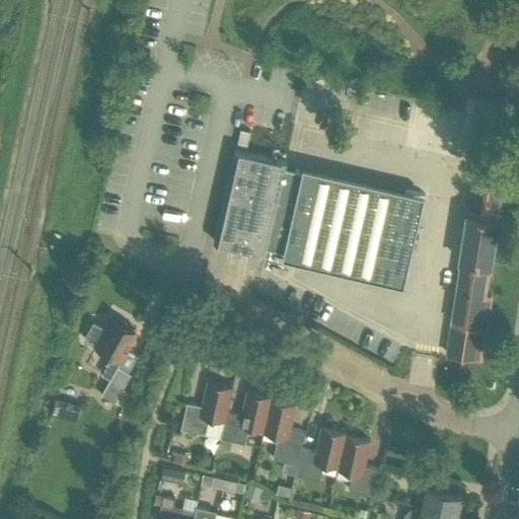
[(448,353),(483,358),(492,295),(486,294),(490,265),(492,265),(499,218),(498,218),(509,143),(482,138),(469,214),(467,214),(460,261),(462,261),(448,353)]
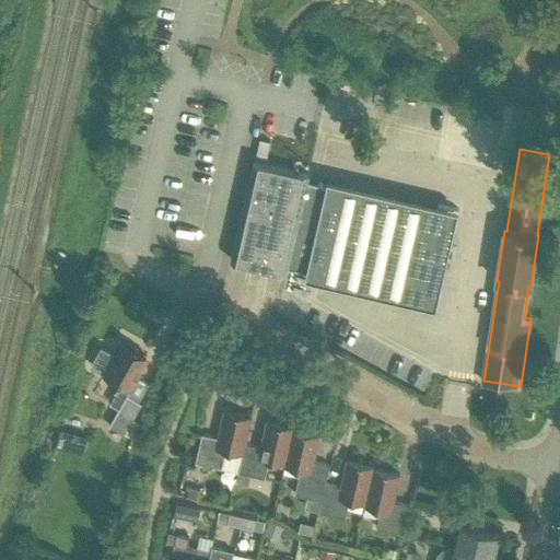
[(289,266),(308,181),(310,174),(254,162),(232,259),(288,272),(289,266)]
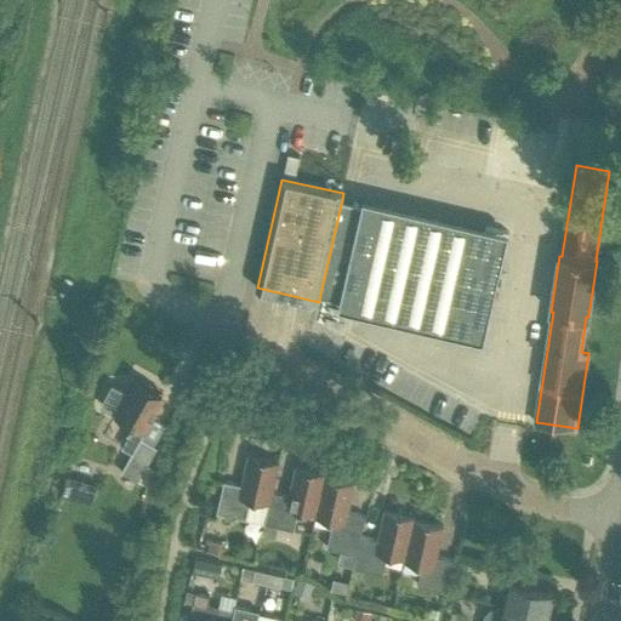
[(485,234),(342,200),(320,295),(463,328),(485,234)]
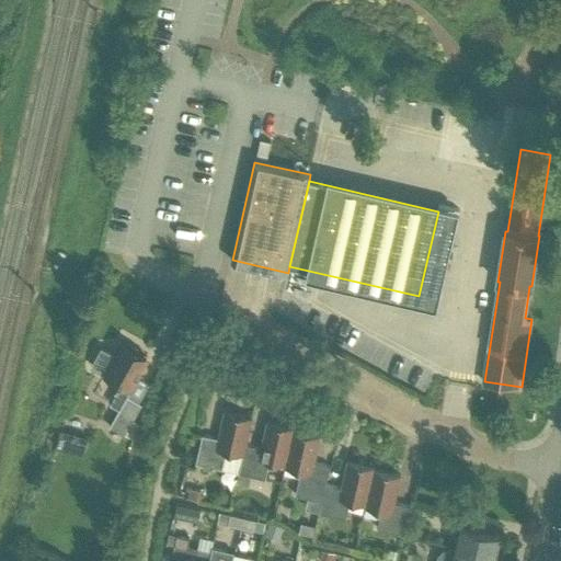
[(111,425),(125,434),(142,403),(128,396),(141,373),(139,371),(148,356),(125,342),(117,356),(102,347),(92,366),(124,384),(112,403),(119,409),(111,425)]
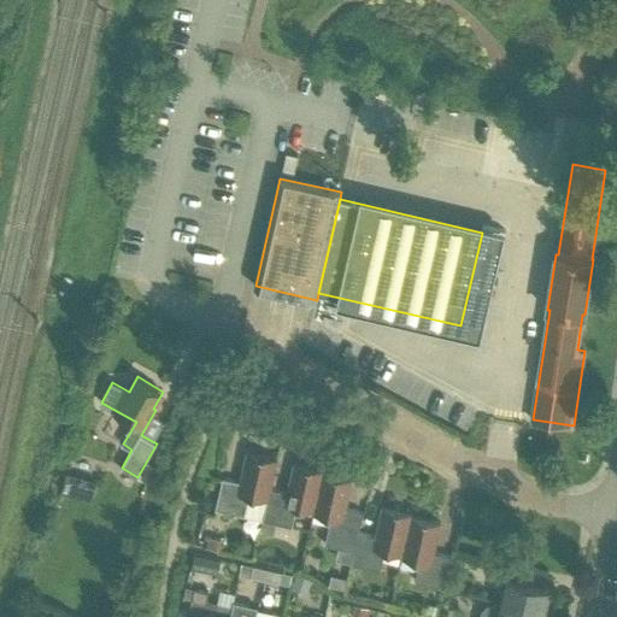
[(222,477),(215,509),(245,516),(263,519),(266,500),(270,488),(276,458),(248,452),(241,481),(222,477)]
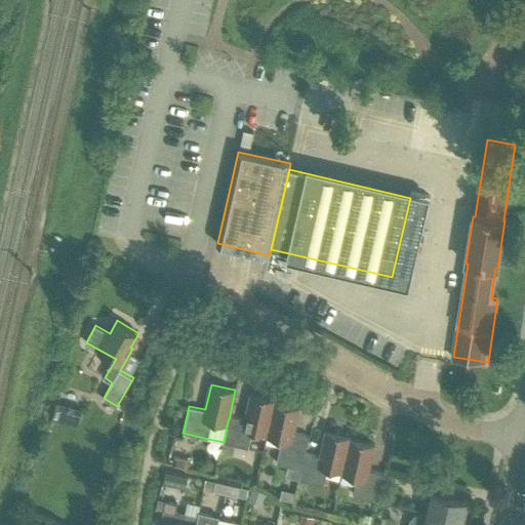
[(227,426),(224,442),(226,443),(224,451),(235,453),(237,445),(249,448),(253,432),(267,435),(275,399),(251,394),(245,418),(230,415),(227,426)]
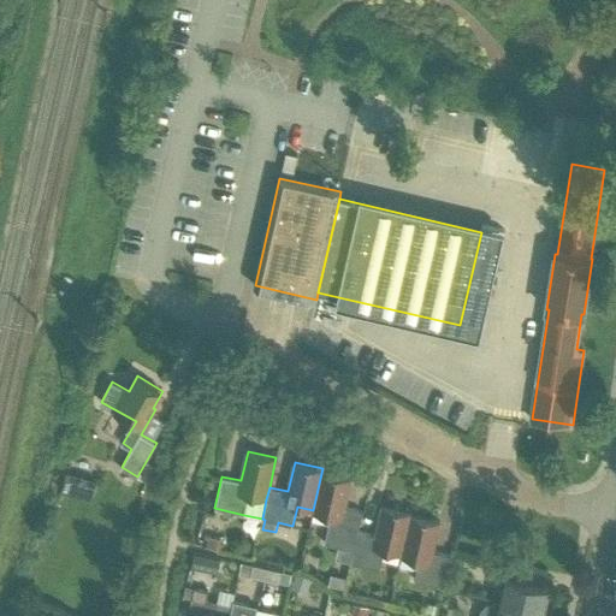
[(313,510),(313,513),(331,516),(325,542),(354,549),(357,529),(362,510),(345,507),(353,478),(325,471),(325,469),(323,468),(313,510)]
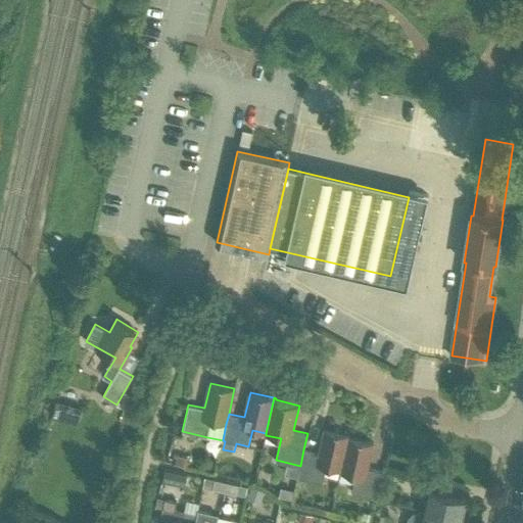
[(300,466),(297,476),(323,482),(327,466),(340,469),(348,434),(325,429),(320,454),(303,449),(300,466)]
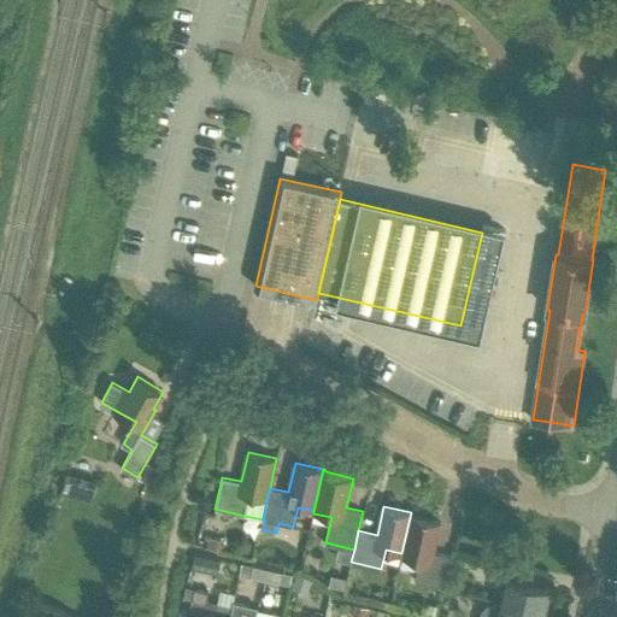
[(401,553),(401,556),(421,560),(416,581),(445,587),(452,556),(434,552),(441,522),(413,516),(413,513),(411,512),(401,553)]
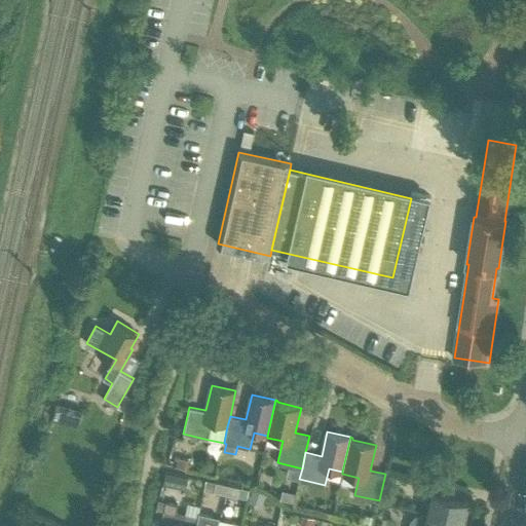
[(178,466),(189,470),(191,461),(180,458),(178,466)]
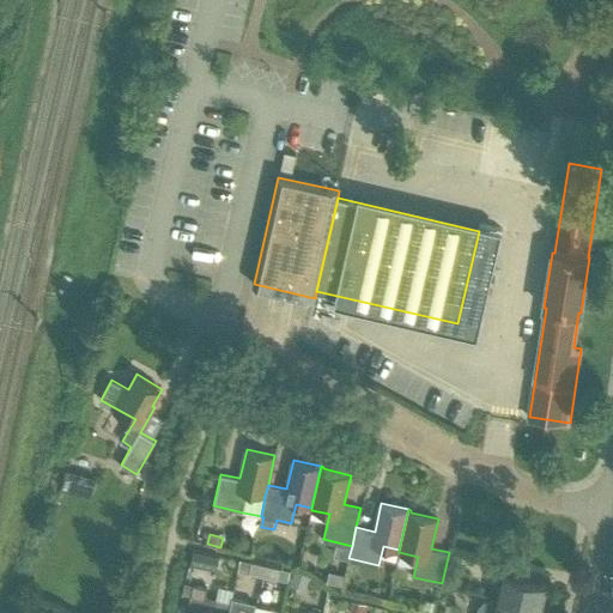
[(207,552),(194,550),(190,564),(204,566),(207,552)]
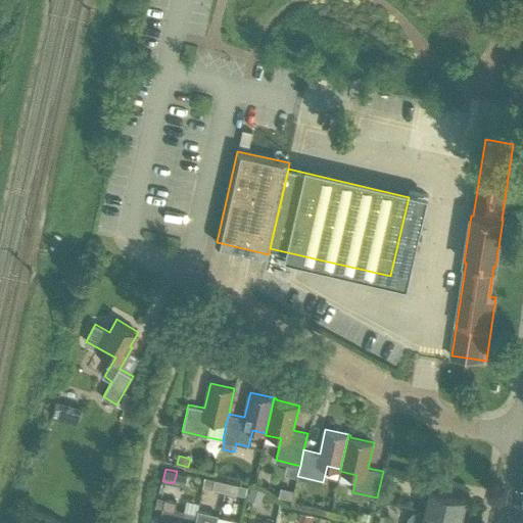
[(387,474),(385,482),(392,483),(394,476),(387,474)]
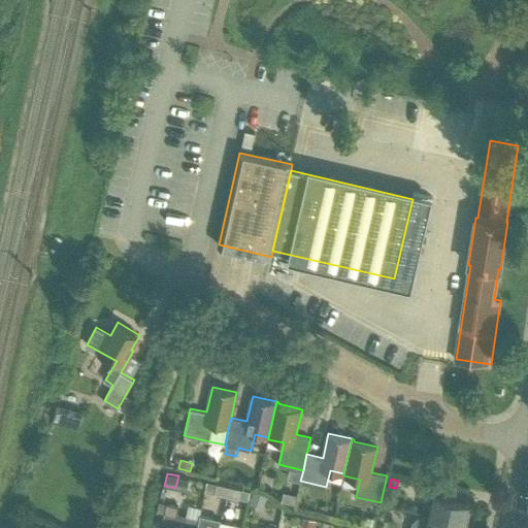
[(430,518),(466,526),(471,502),(447,497),(449,485),(423,479),(420,492),(434,495),(430,518)]
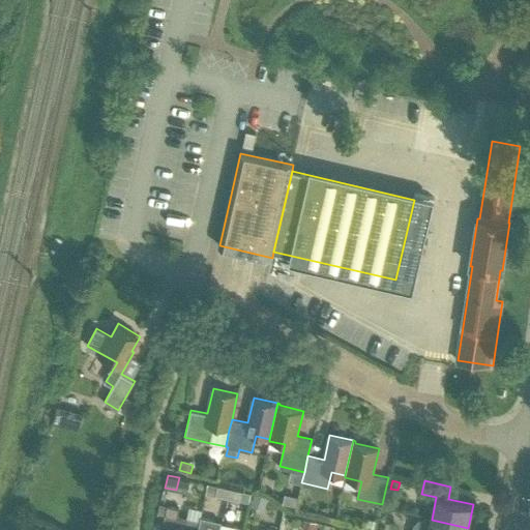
[(215,495),(228,497),(230,488),(217,486),(215,495)]
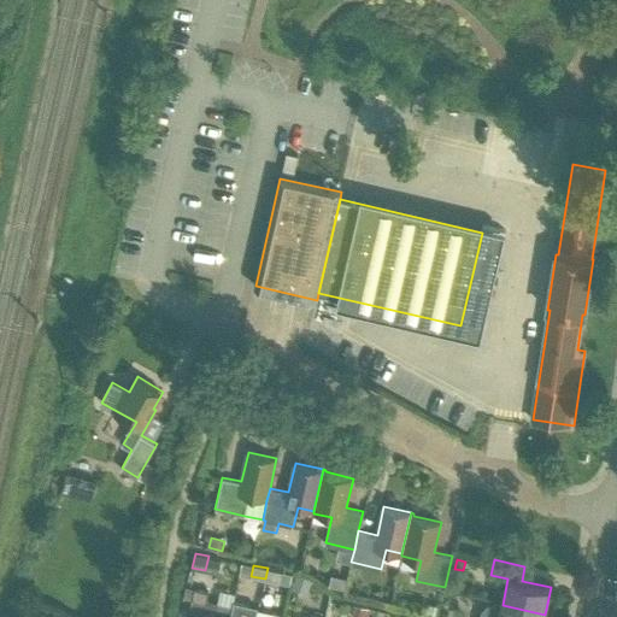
[(268,568),(265,579),(278,582),(281,571),(268,568)]
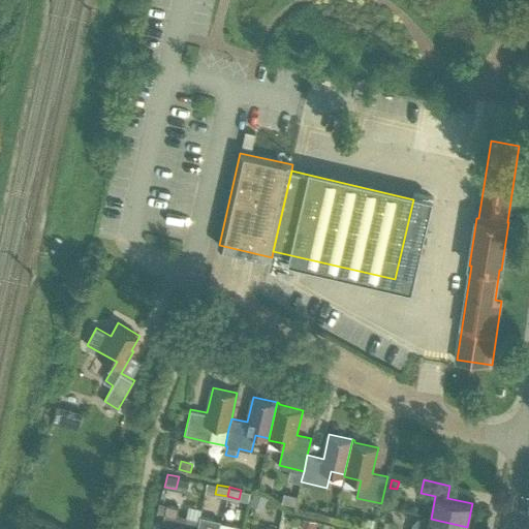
[(250,502),(262,506),(267,496),(254,492),(250,502)]
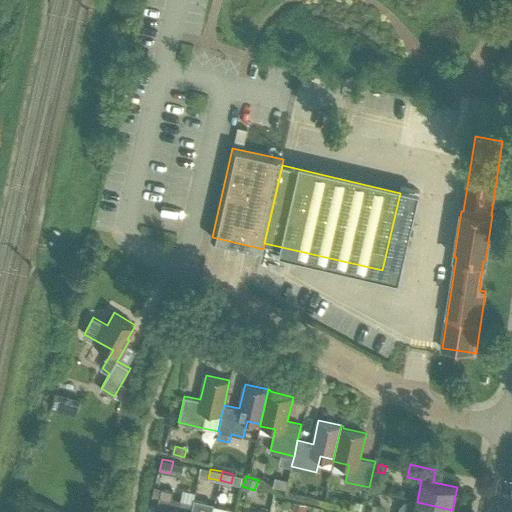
[(276,478),(274,486),(284,488),(286,480),(276,478)]
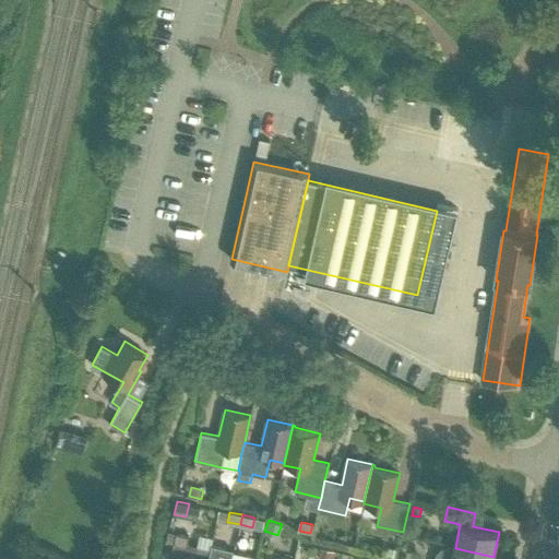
[(168,532),(165,542),(173,544),(186,546),(188,536),(168,532)]
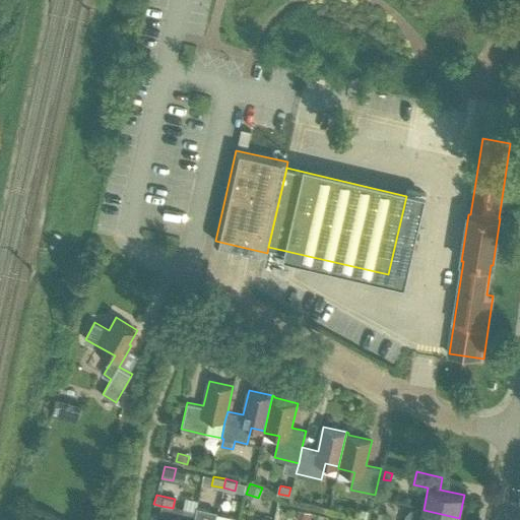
[(173,508),(170,519),(193,519),(195,513),(173,508)]
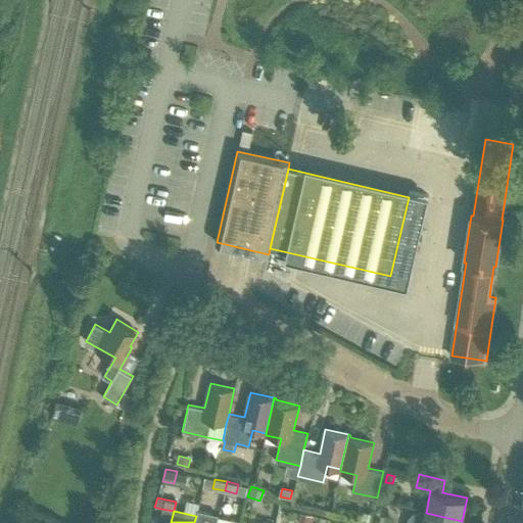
[(196,516),(194,522),(217,522),(219,518),(219,516),(197,511),(196,516)]
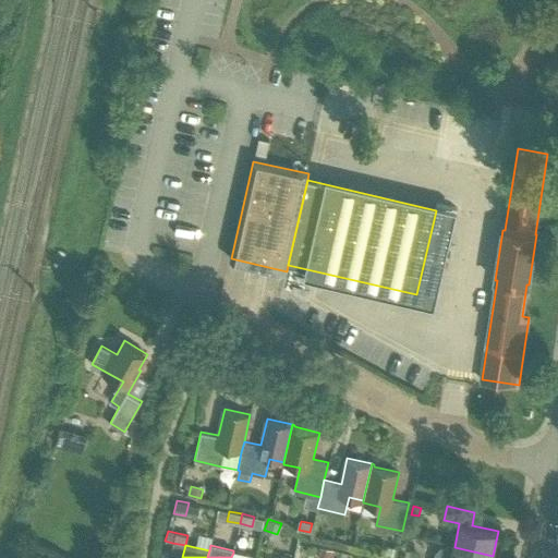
[(492,557),(493,556),(455,547),(447,545),(440,547),(437,552),(435,557),(492,557)]
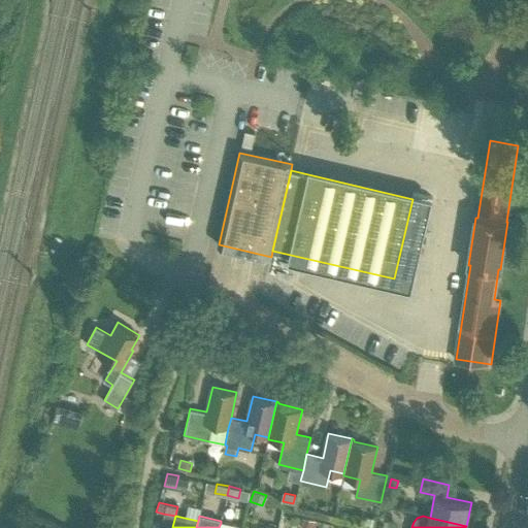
[(311,527),(314,527),(316,521),(302,517),(300,525),(311,527)]
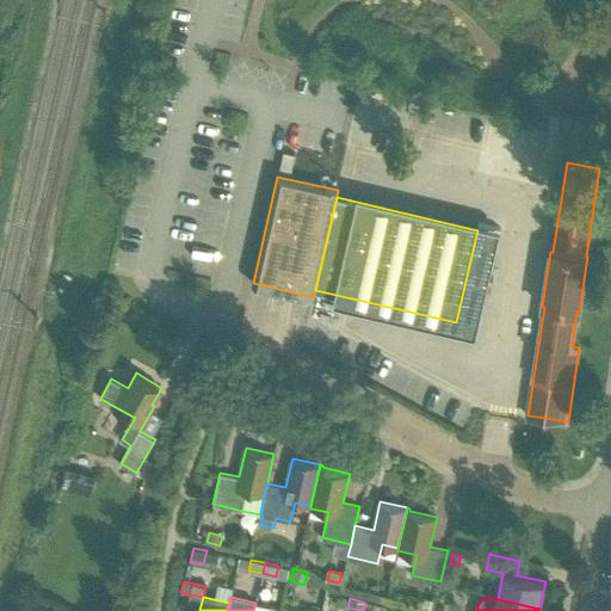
[(425,599),(423,609),(430,610),(432,610),(434,602),(425,599)]
